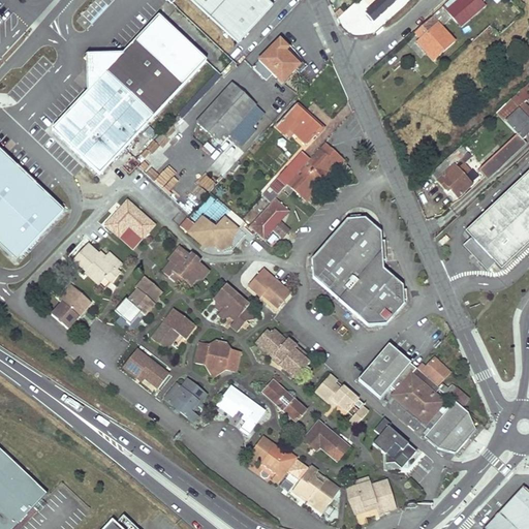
[(190,0),(239,43),(272,6),(265,0),(190,0)]
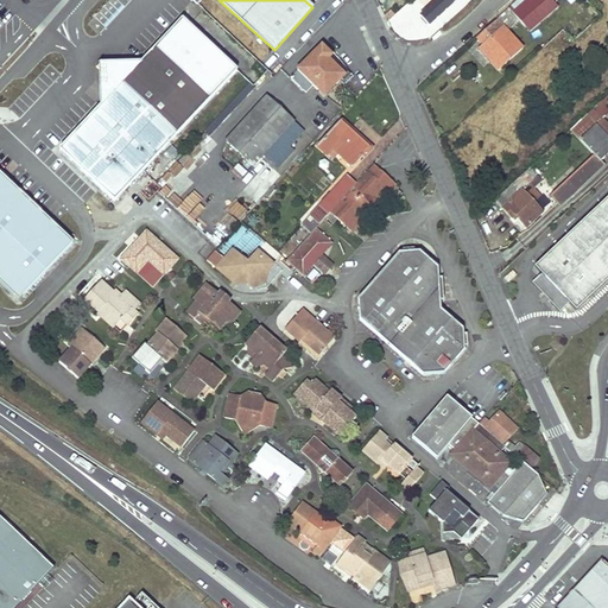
[(441,0),(419,16),(428,29),(457,8),(451,0),(441,0)]
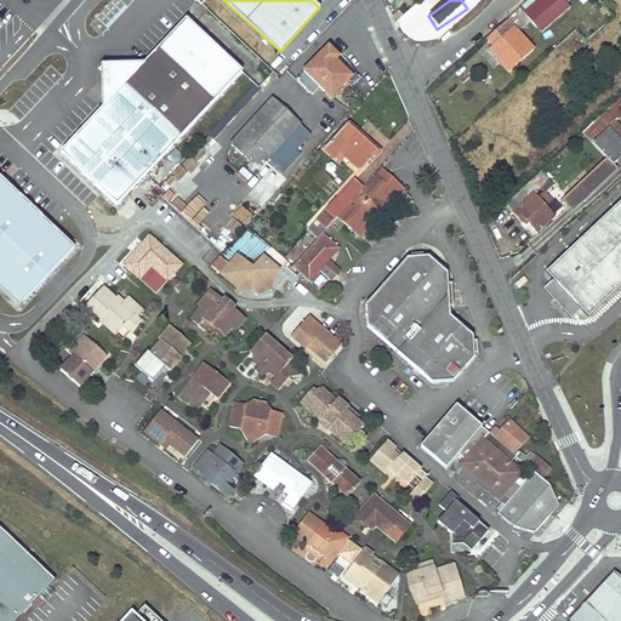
[(530,10),(524,4),(518,9),(522,13),(540,33),(546,27),(530,10)]
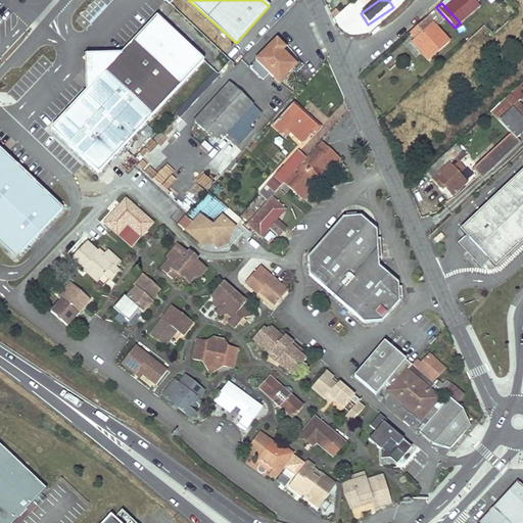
[(446,8),(460,22),(465,18),(452,3),(446,8)]
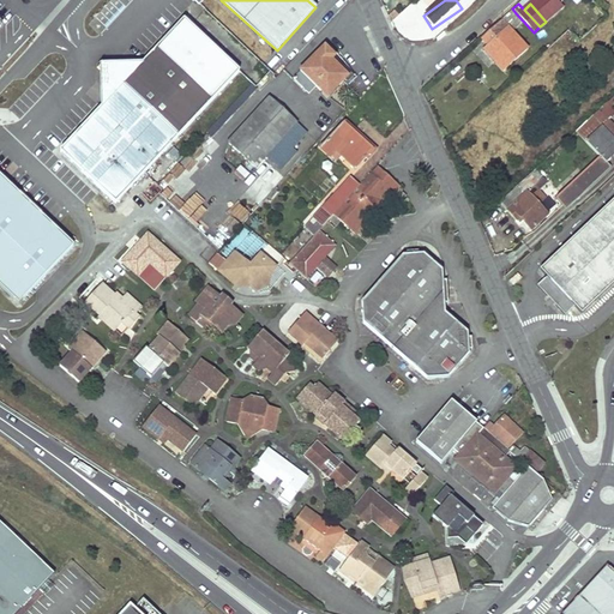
[(500,19),(504,24),(516,13),(512,8),(500,19)]
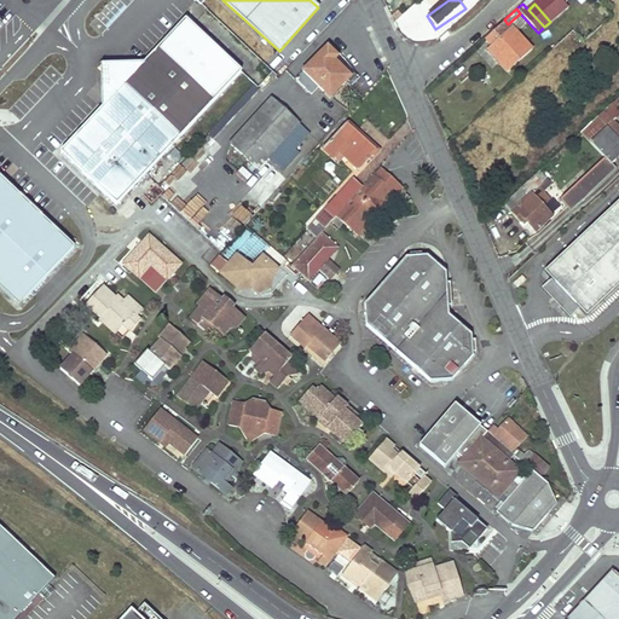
[(116,203),(239,71),(185,18),(143,63),(102,106),(59,151),(116,203)]
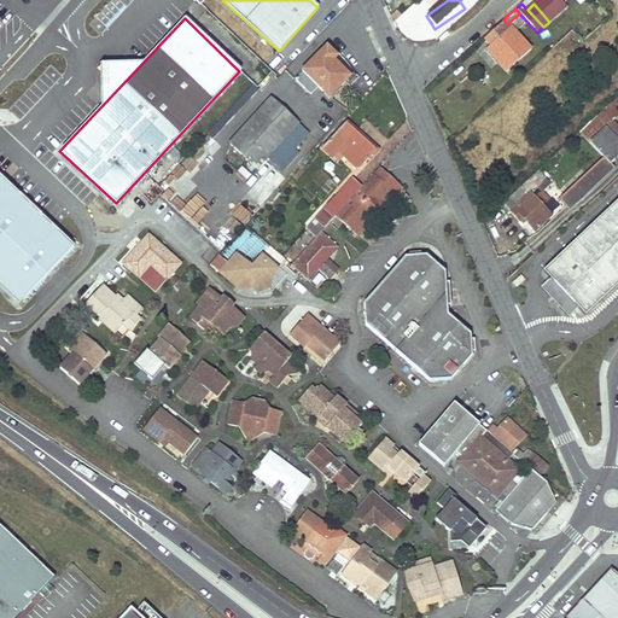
[(507,24),(503,19),(483,38),(491,46),(501,57),(496,62),(505,71),(529,50),(507,24)]
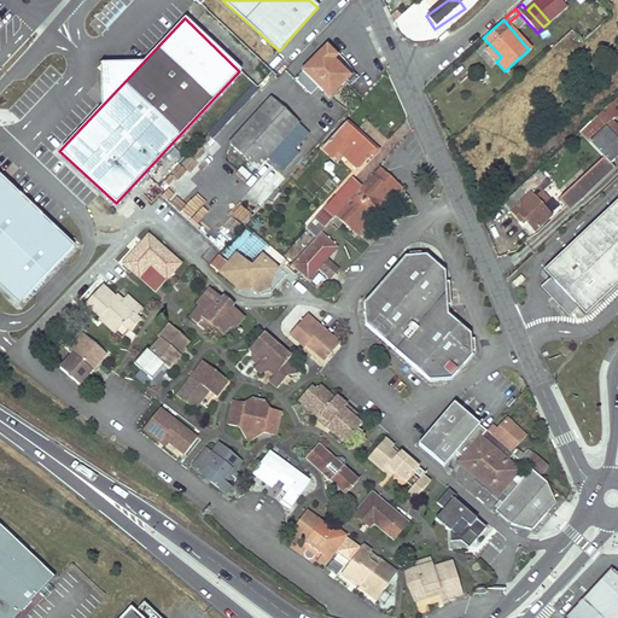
[(487,50),(496,62),(501,57),(491,46),(487,50)]
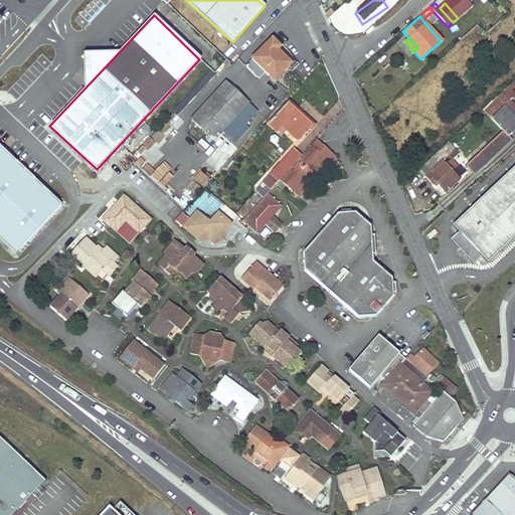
[(272,39),(269,42),(277,50),(280,47),(272,39)]
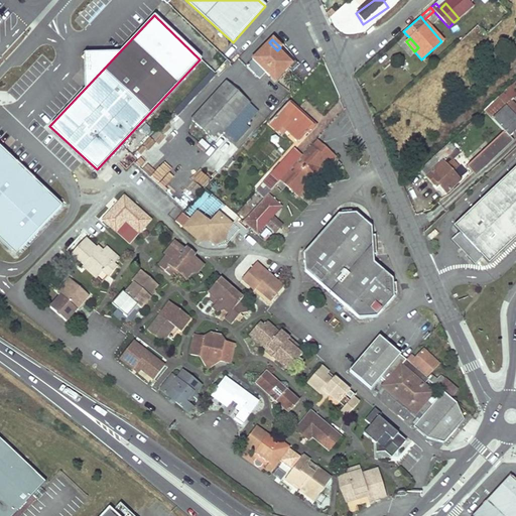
[(283,73),(292,63),(277,50),(269,42),(246,67),(259,79),(265,73),(271,79),(279,70),(283,73)]
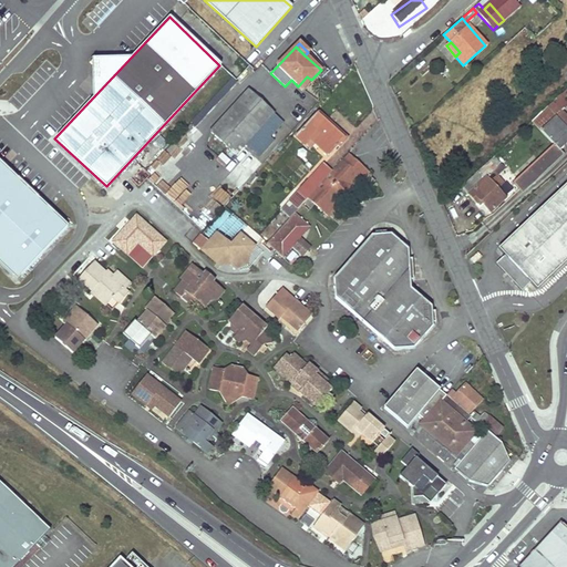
[(91,60),(93,98),(131,58),(91,60)]
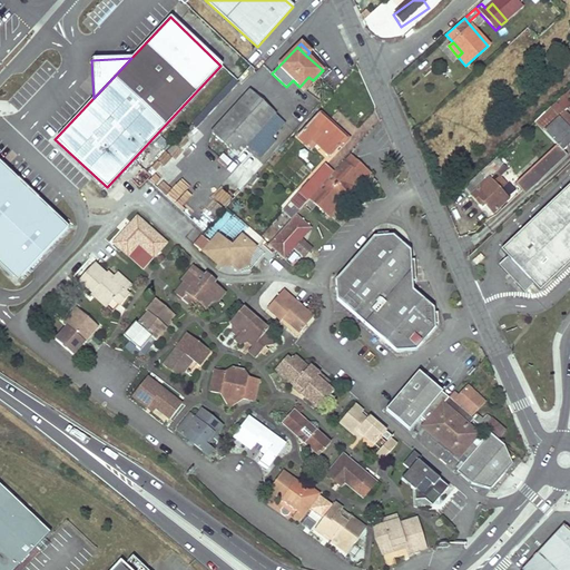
[(313,80),(308,77),(300,87),(304,90),(313,80)]
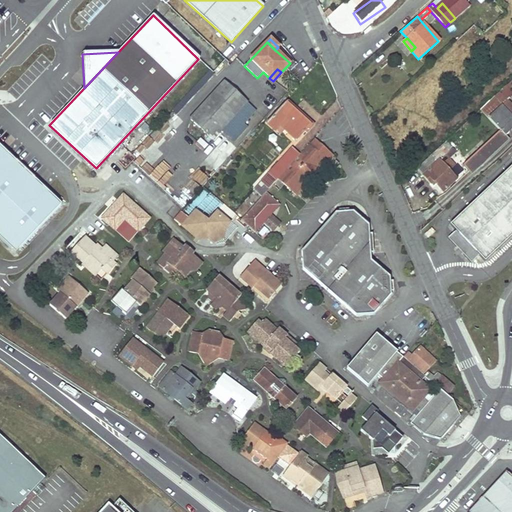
[(221,131),(247,103),(224,83),(190,120),(212,140),(221,131)]
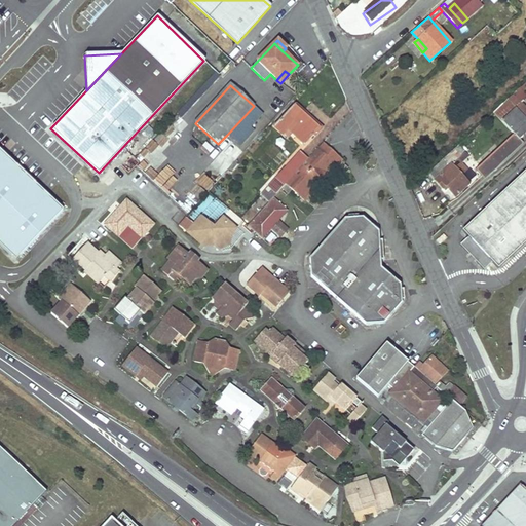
[(515,110),(525,121),(525,109),(521,104),(525,99),(525,96),(519,87),(499,106),(509,115),(515,110)]
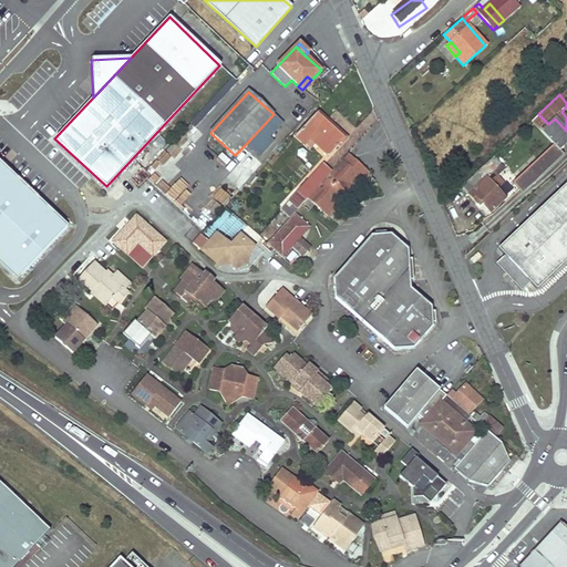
[(297,129),(306,114),(298,110),(288,123),(297,129)]
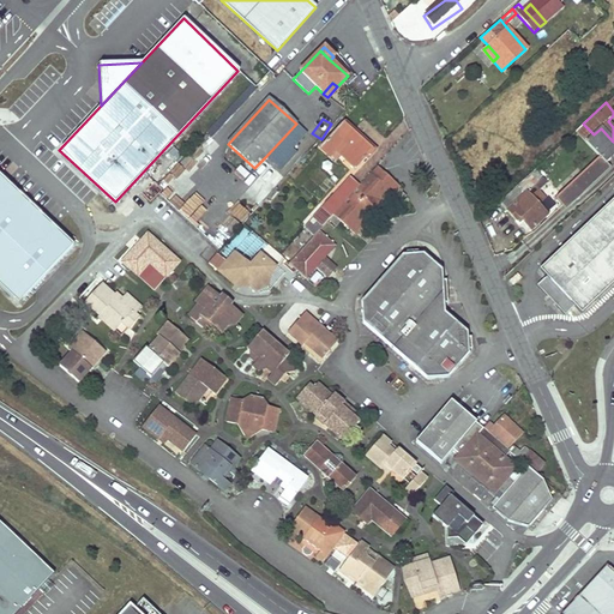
[(341,157),(355,169),(373,150),(343,122),(320,148),(336,162),(341,157)]
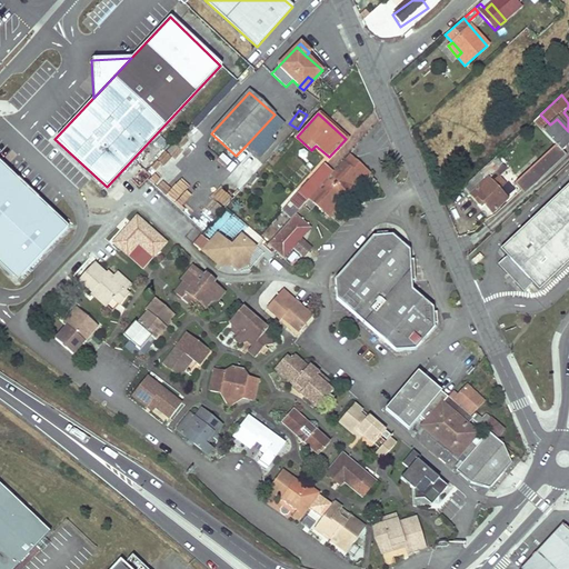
[(246,146),(257,156),(286,125),(275,115),(246,146)]
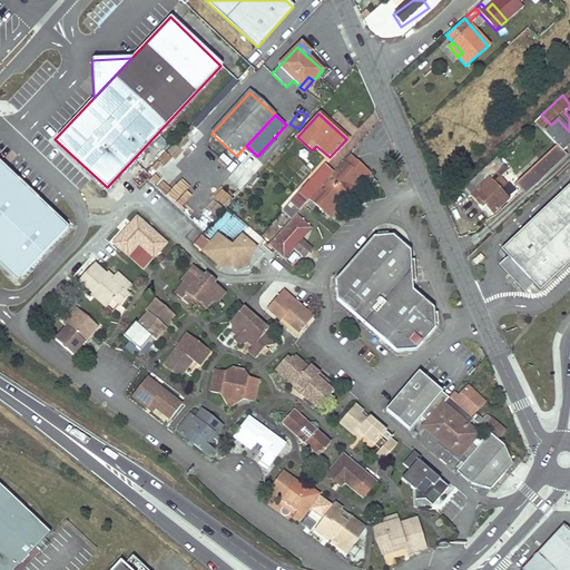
[(551,125),(541,115),(533,123),(556,146),(514,184),(521,190),(537,176),(540,179),(566,156),(561,151),(569,144),(569,131),(558,119),(551,125)]
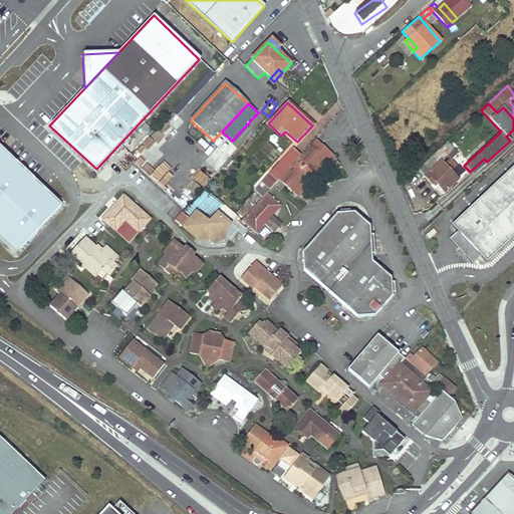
[(258,112),(232,141),(235,143),(245,133),(248,135),(251,131),(249,129),(261,114),(258,112)]
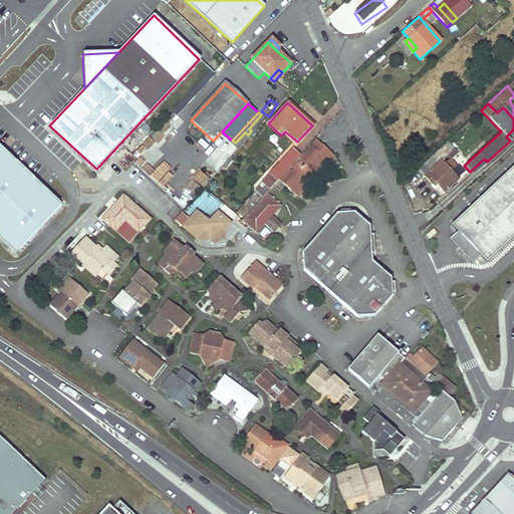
[(139,160),(150,165),(152,160),(161,163),(171,140),(151,131),(139,160)]
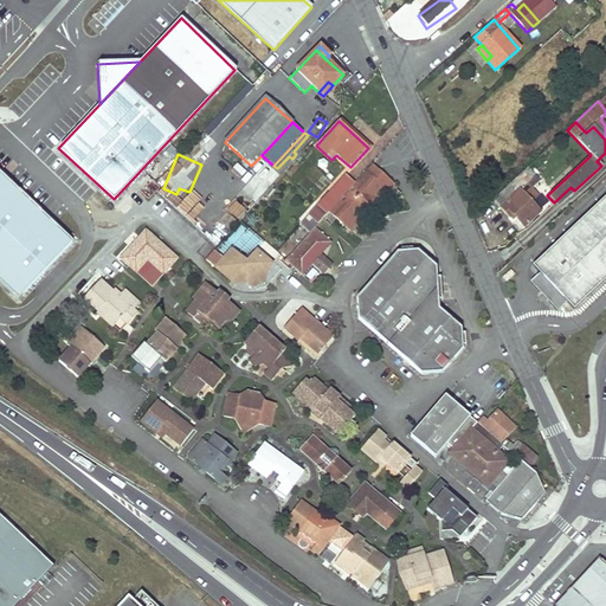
[(329,211),(350,230),(393,182),(372,163),(354,184),(329,211)]
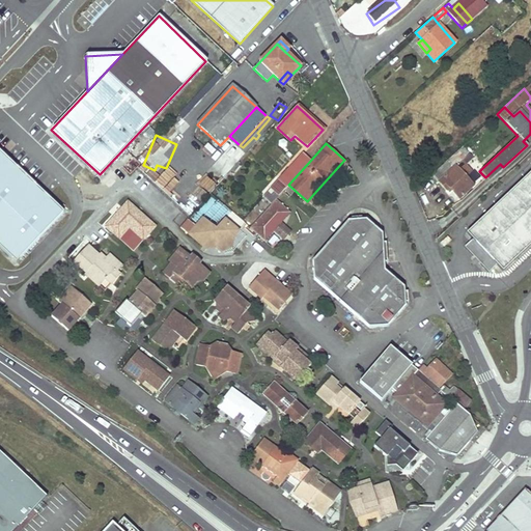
[(462,147),(431,173),(438,180),(437,182),(445,191),(448,188),(451,191),(457,198),(472,186),(465,177),(471,172),(464,165),(471,158),(466,151),(469,149),(466,145),(463,148),(462,147)]
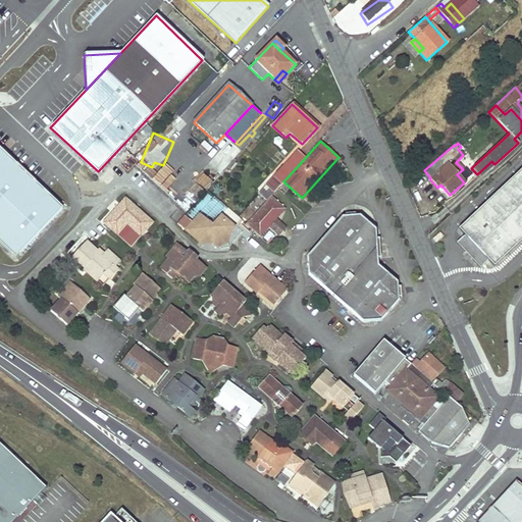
[(0,243),(15,258),(63,208),(0,147),(0,243)]
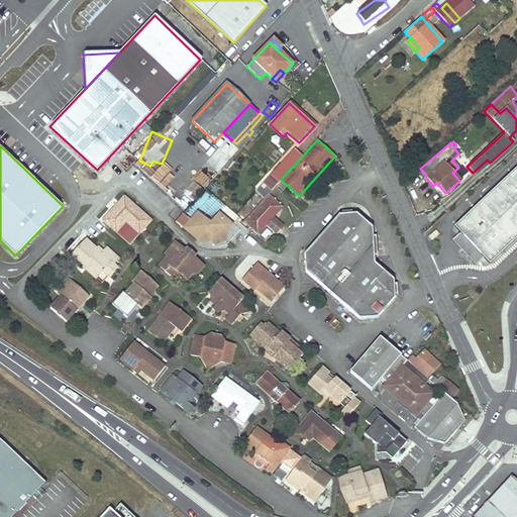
[(272,174),(280,182),(281,180),(302,157),(294,148),(272,174)]
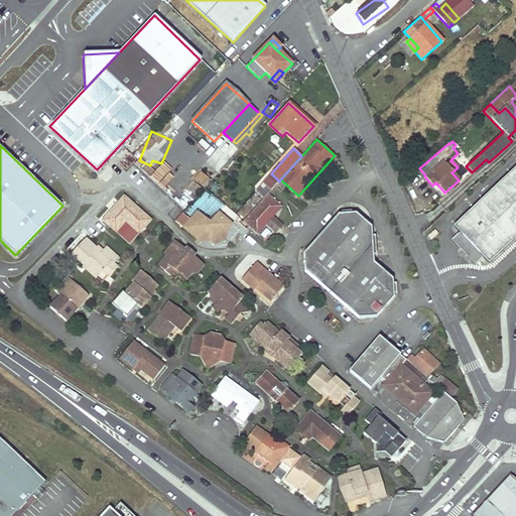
[(222,159),(226,164),(232,157),(227,153),(222,159)]
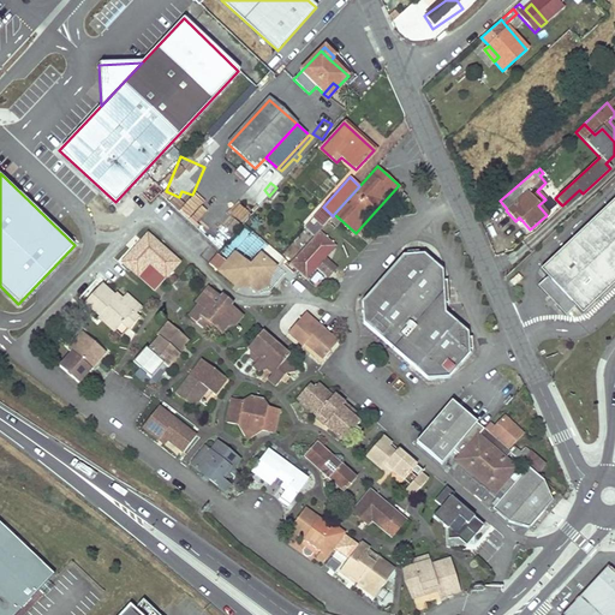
[(579,190),(562,206),(566,209),(583,193),(579,190)]
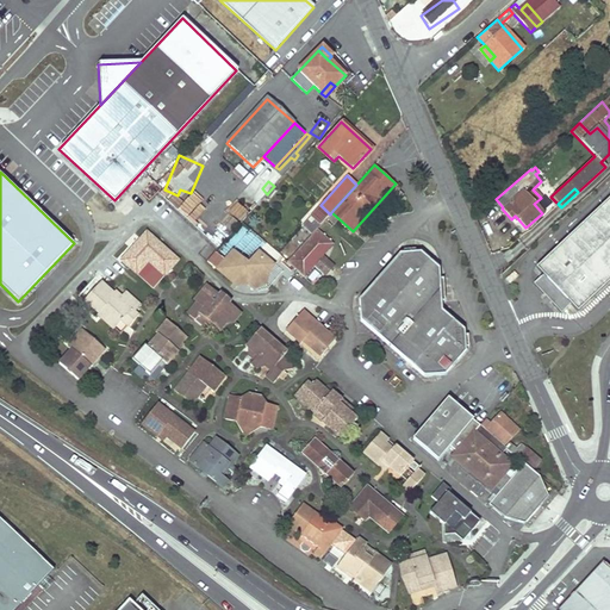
[(541,294),(551,286),(559,296),(551,304),(559,315),(570,305),(576,312),(609,280),(609,197),(534,268),(541,275),(531,285),(541,294)]
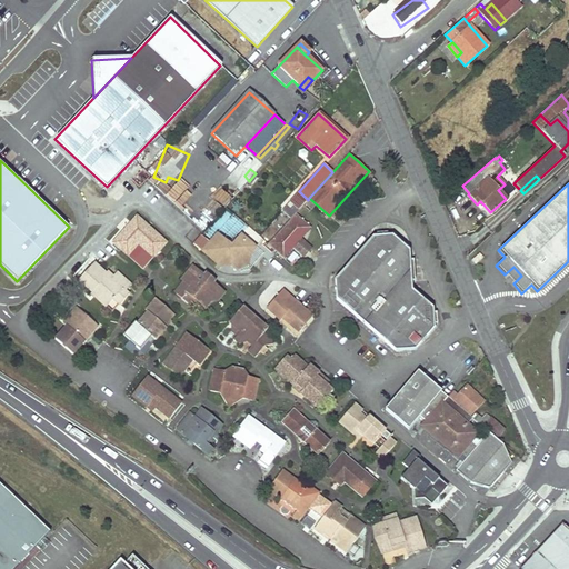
[(189,209),(199,198),(183,185),(173,197),(189,209)]
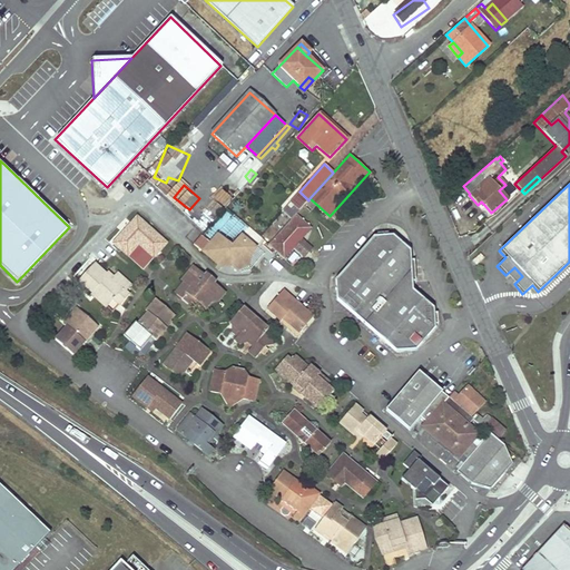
[(291,203),(300,209),(308,200),(300,192),(291,202),(291,203)]
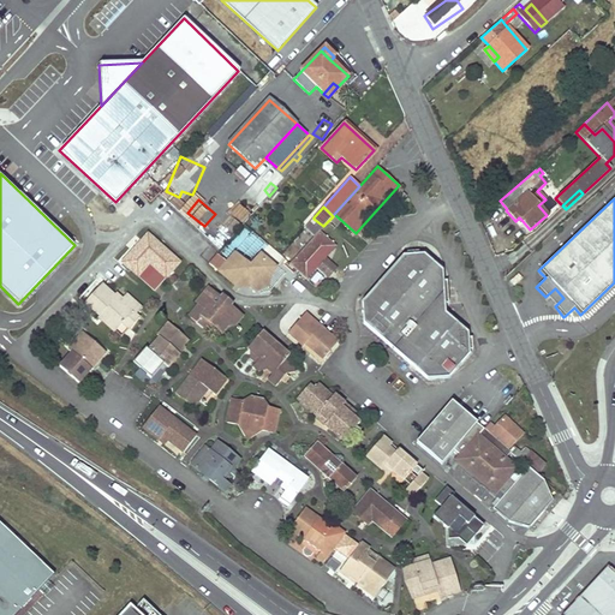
[(308,226),(316,234),(320,231),(323,226),(314,219),(308,226)]
